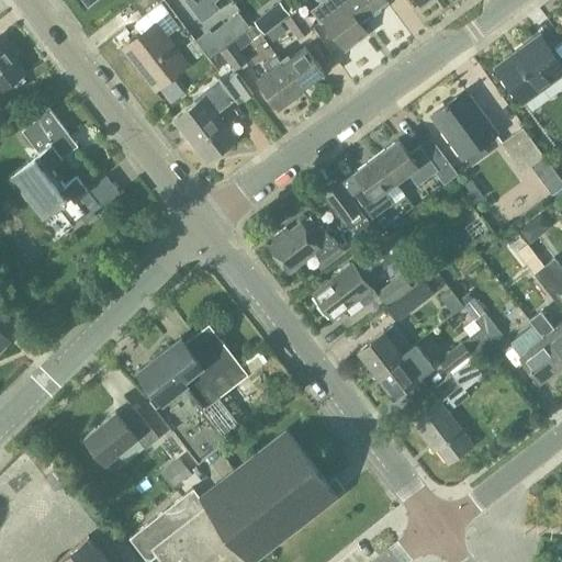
[(160,0),(136,0),(133,3),(141,14),(143,12),(148,21),(166,8),(160,0)]
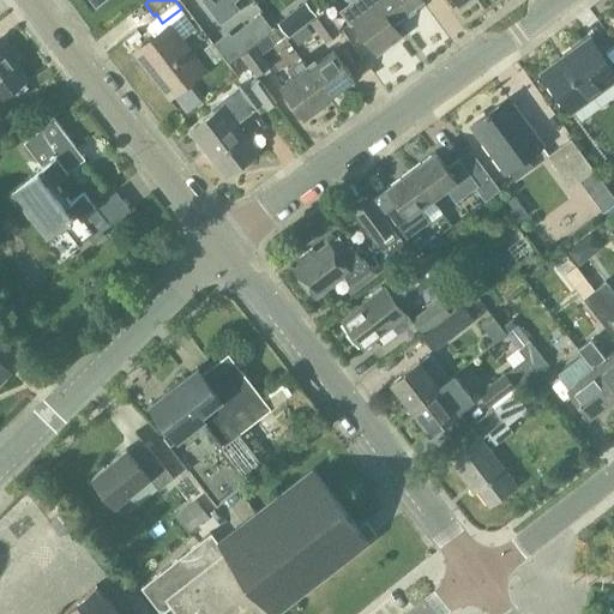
[(204,0),(221,20),(238,7),(233,0),(204,0)]
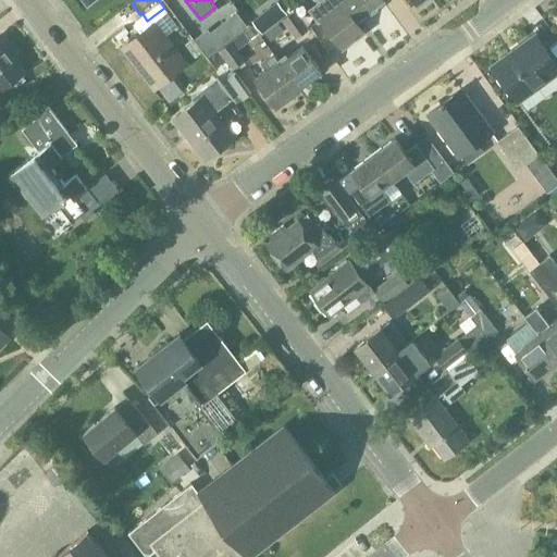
[(321,0),(308,10),(312,15),(317,22),(320,19),(332,34),(343,49),(353,40),(363,33),(360,27),(356,22),(369,12),(383,2),(381,0),(321,0)]
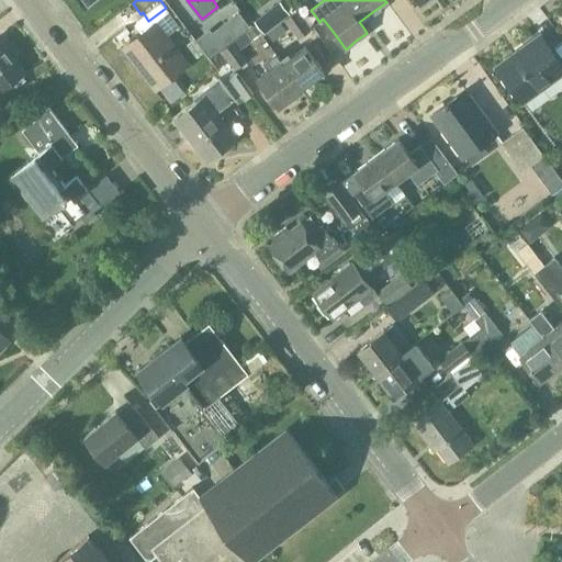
[(284,21),(298,40),(311,31),(298,12),(284,21)]
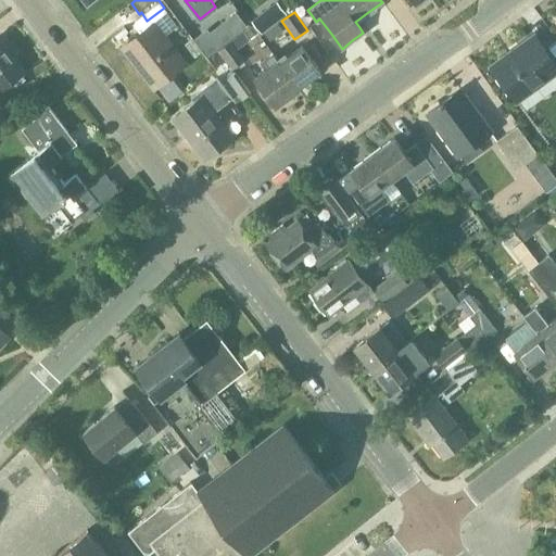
[(247,26),(237,13),(224,23),(234,36),(247,26)]
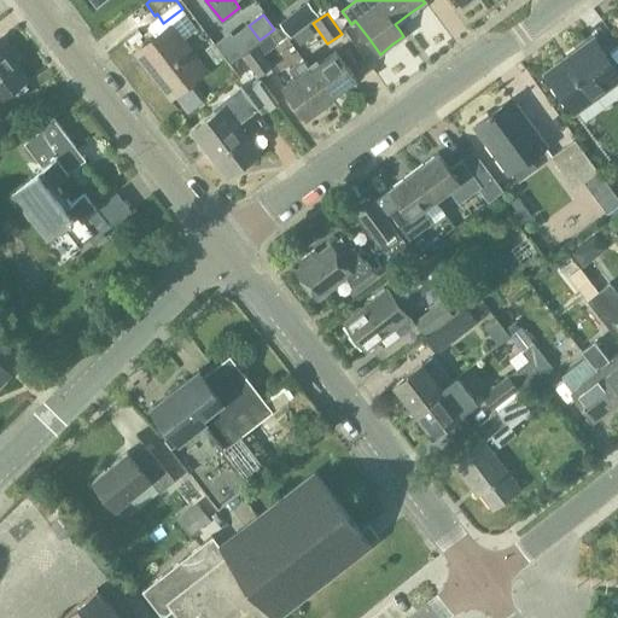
[(303,27),(295,15),(281,24),(291,36),(303,27)]
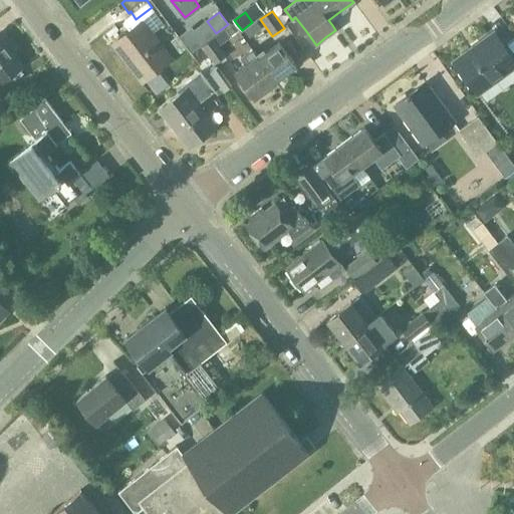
[(141,20),(111,42),(142,81),(171,58),(141,20)]
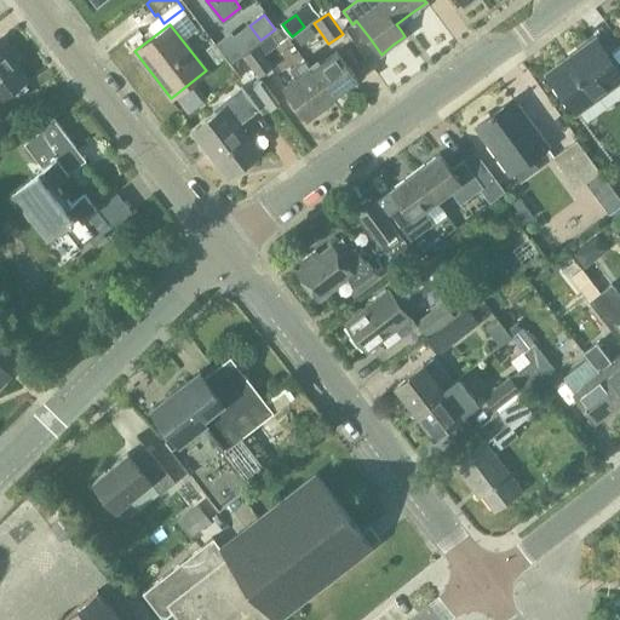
[(271,35),(279,45),(288,38),(281,28),(271,35)]
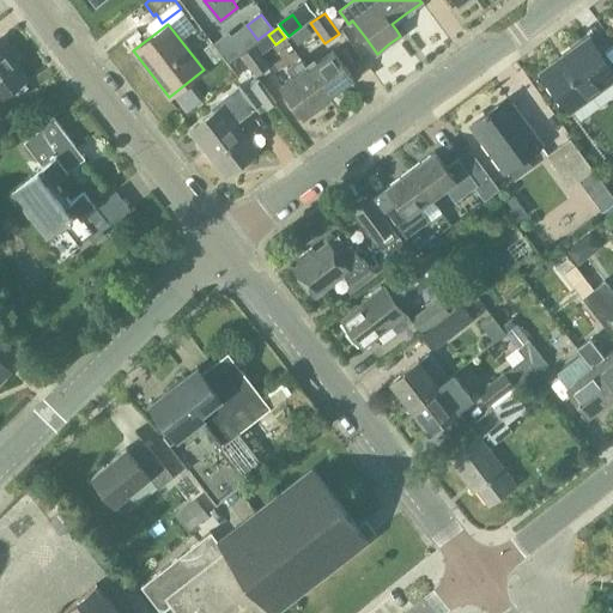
[(612,70),(590,38),(542,73),(570,110),(612,79),(612,70)]
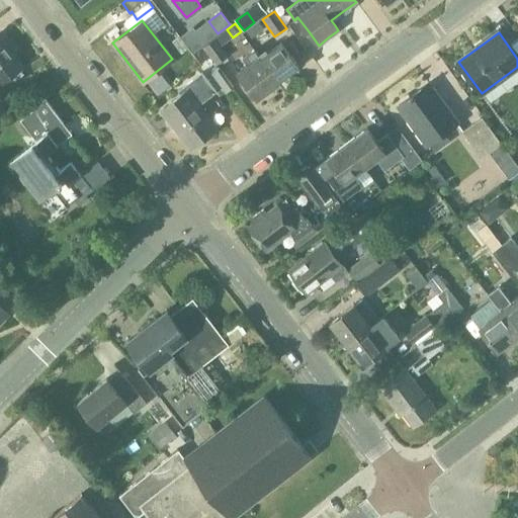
[(0,81),(1,83),(22,66),(0,38),(0,81)]
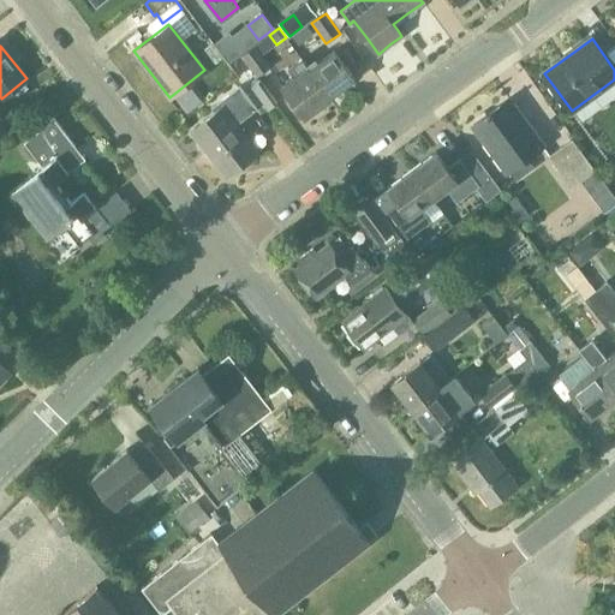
[(243,57),(257,77),(272,67),(256,47),(243,57)]
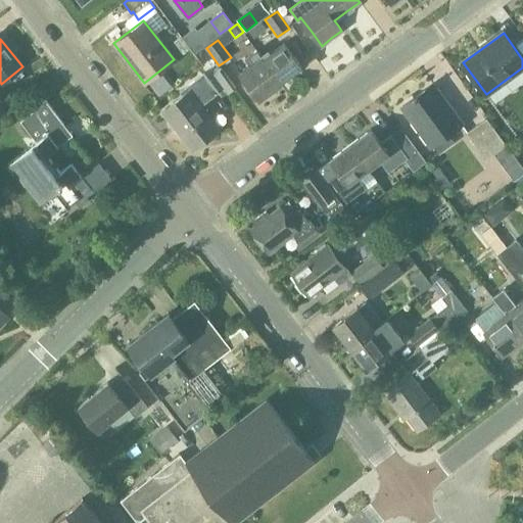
[(262,56),(281,83),(282,83),(281,81),(301,65),(284,42),(264,57),(263,56),(262,56)]
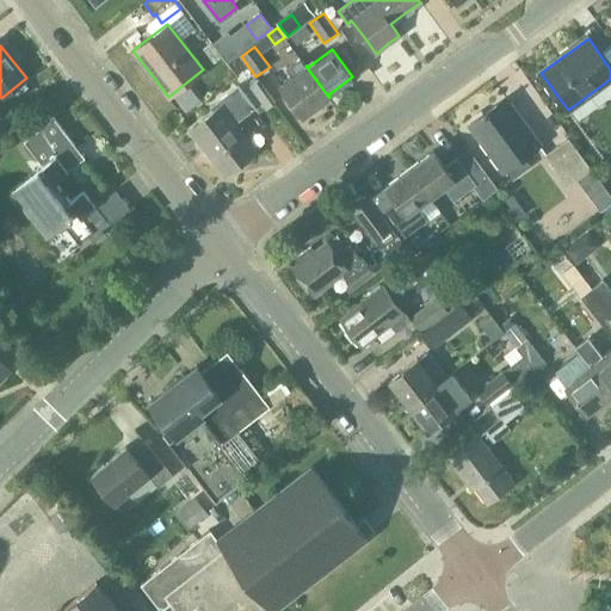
[(287,69),(291,76),(281,85),(303,116),(328,97),(306,66),(301,59),(287,69)]
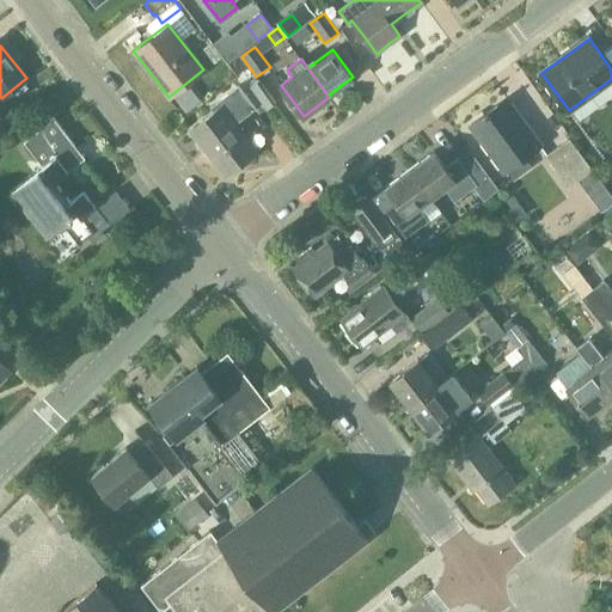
[(251,87),(268,110),(276,104),(259,81),(251,87)]
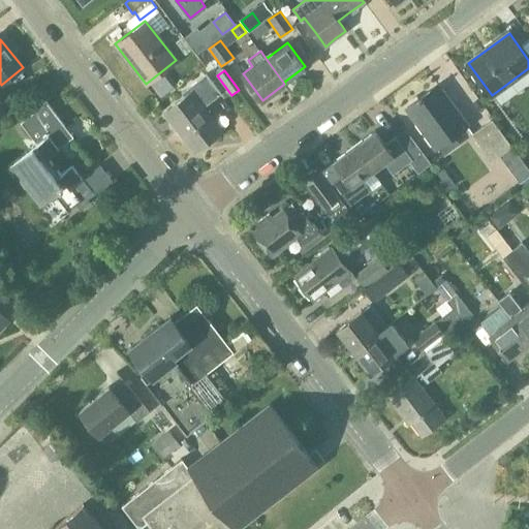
[(183,93),(185,97),(165,113),(184,136),(188,133),(198,147),(220,129),(205,109),(221,95),(207,75),(183,93)]
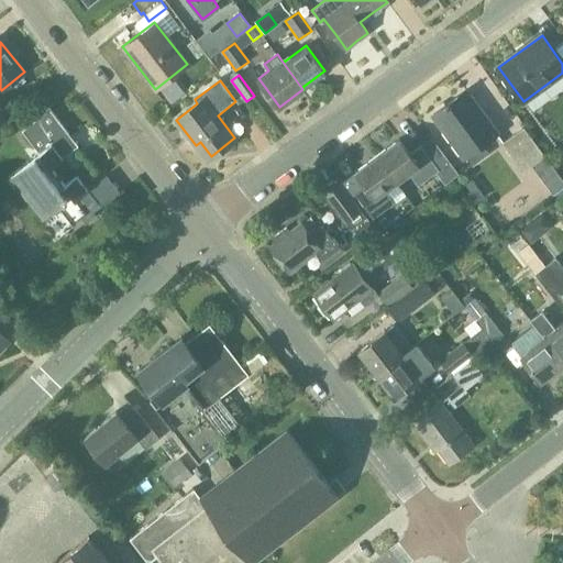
[(462,94),(432,116),(464,157),(498,133),(484,113),(479,117),(462,94)]
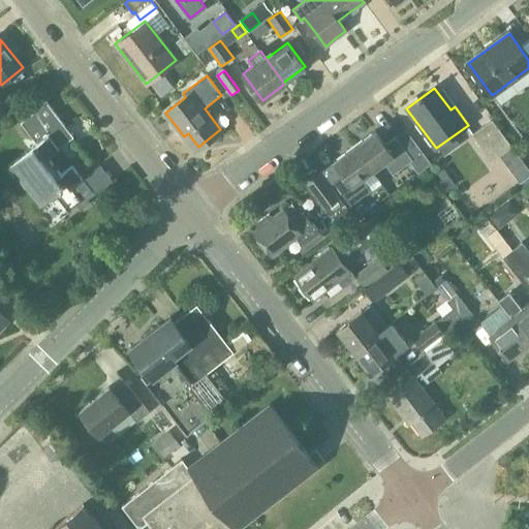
[(22,122),(38,143),(10,164),(41,205),(57,192),(69,210),(93,192),(71,165),(62,173),(49,156),(74,136),(47,102),(22,122)]
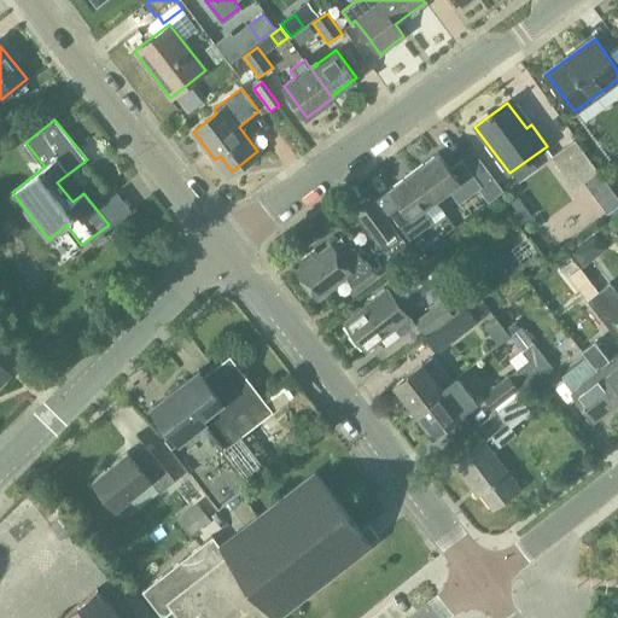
[(552,157),(576,190),(599,173),(575,140),(552,157)]
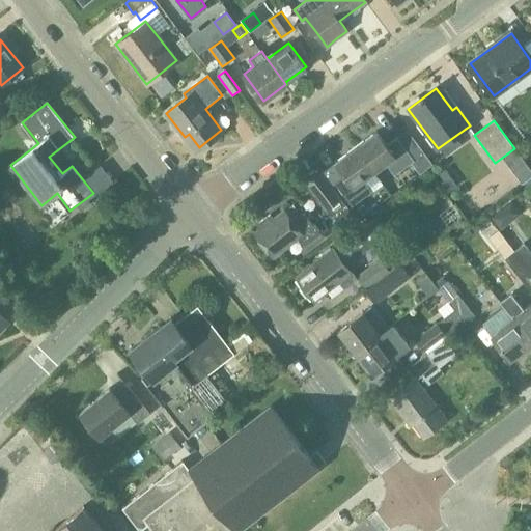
[(378,131),(357,147),(375,172),(387,164),(395,175),(414,161),(397,137),(387,144),(378,131)]
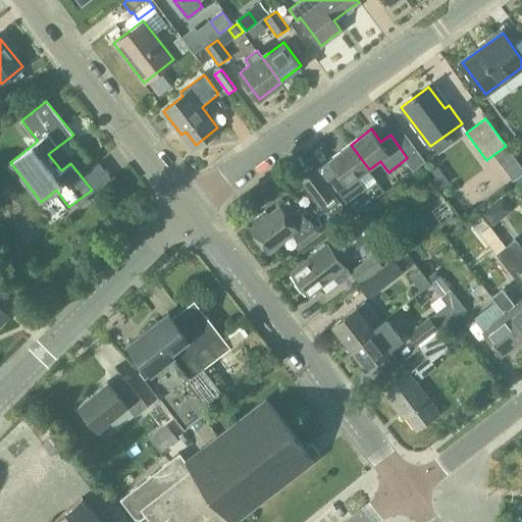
[(369,169),(351,145),(330,159),(341,173),(330,180),(347,202),(366,187),(359,177),(369,169)]
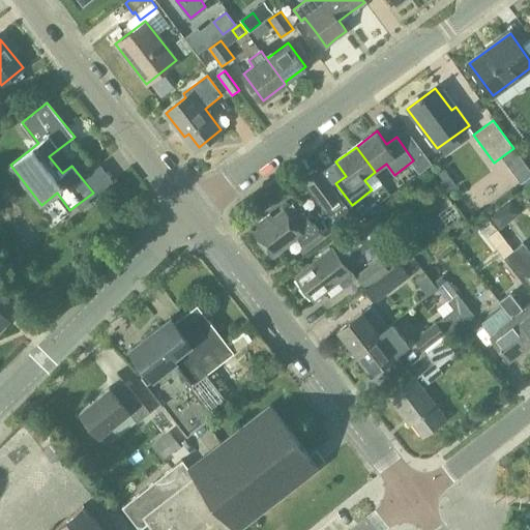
[(529,177),(529,169),(518,152),(504,162),(521,184),(529,177)]
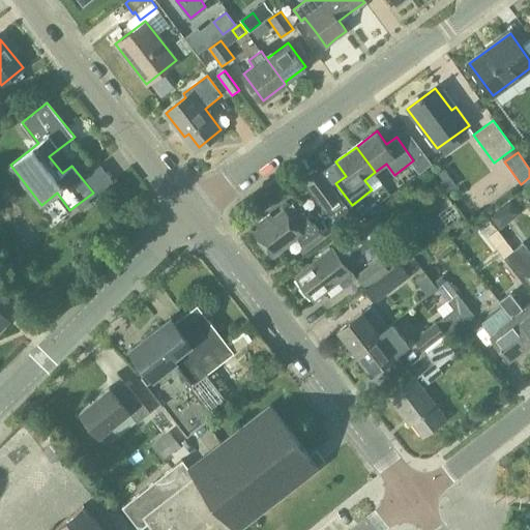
[(438,174),(442,180),(439,182),(446,192),(455,184),(444,169),(438,174)]
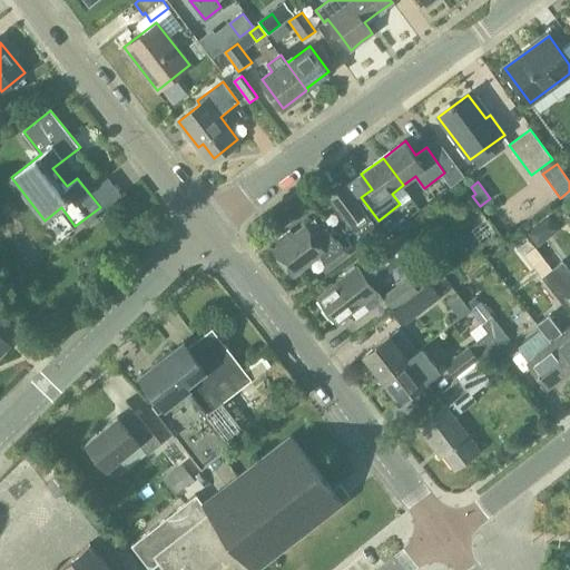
[(344,185),(330,196),(351,224),(365,214),(344,185)]
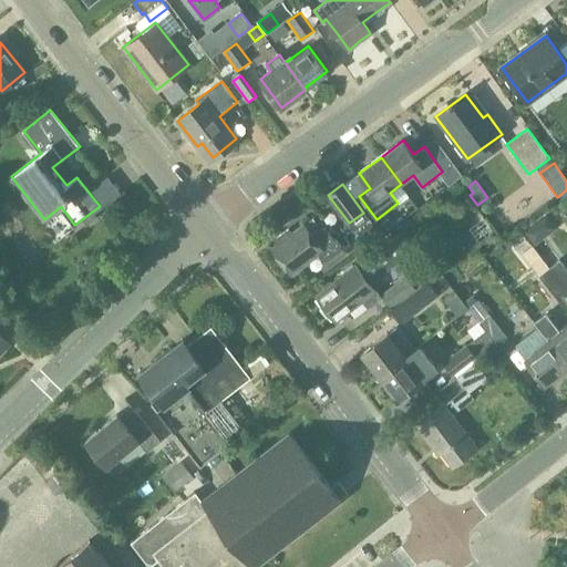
[(370,240),(379,234),(371,223),(361,229),(370,240)]
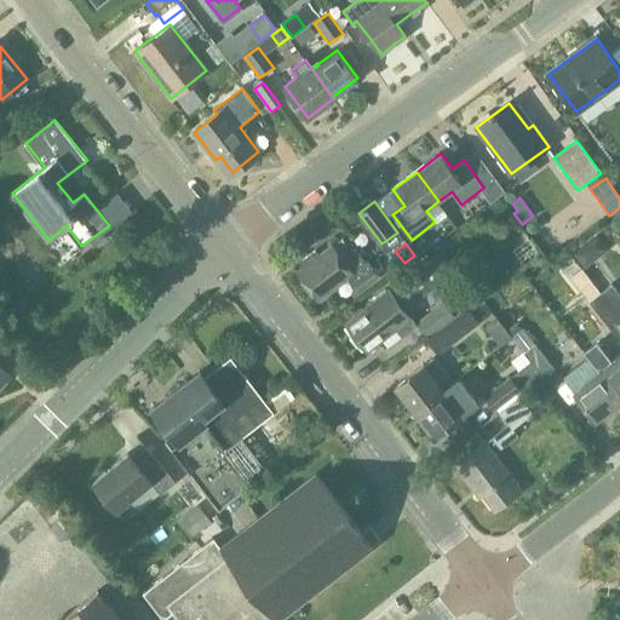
[(585,269),(608,253),(601,244),(579,258),(585,269)]
